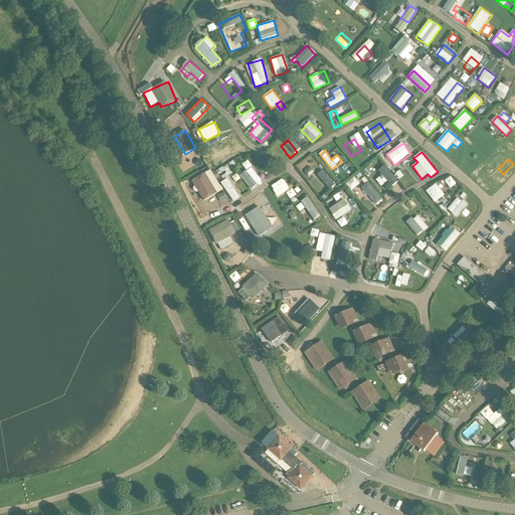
[(493,168),(487,164),(483,169),(492,175),(496,170),(497,171),(503,162),(498,160),(493,168)]
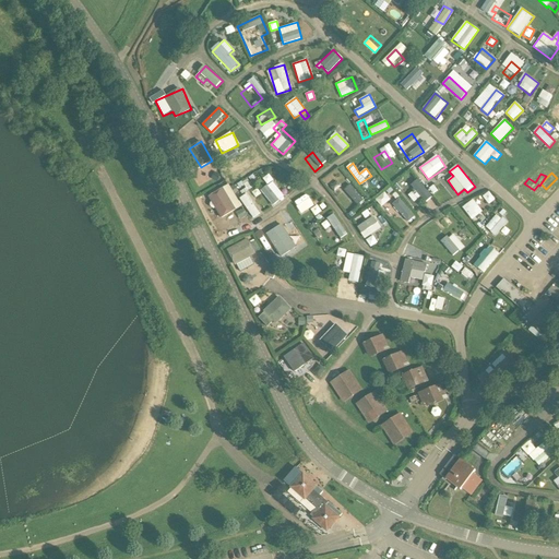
[(274,205),(285,197),(268,175),(262,179),(268,186),(262,190),(274,205)]
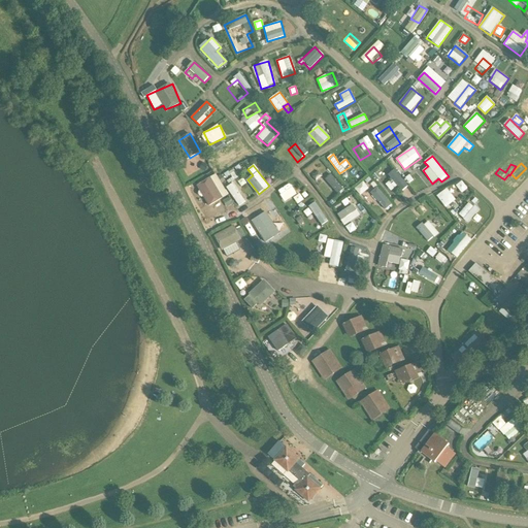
[(398,186),(401,192),(408,187),(396,170),(388,175),(392,179),(386,185),(391,191),(398,186)]
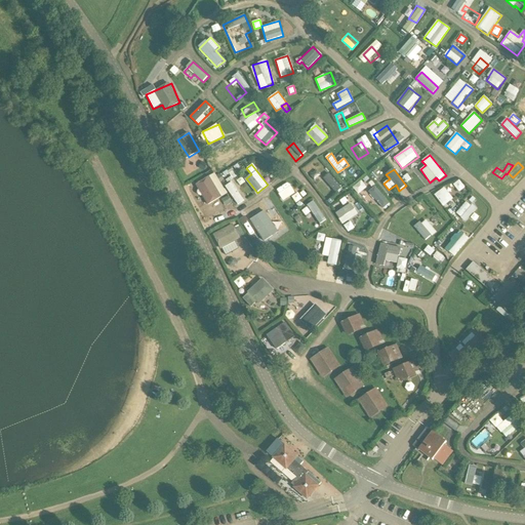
[(316,170),(310,175),(317,184),(323,177),(316,170)]
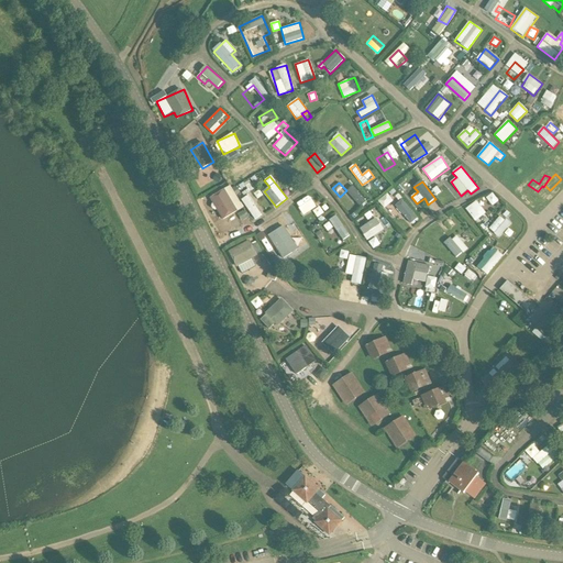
[(538,205),(543,198),(528,184),(522,189),(538,205)]
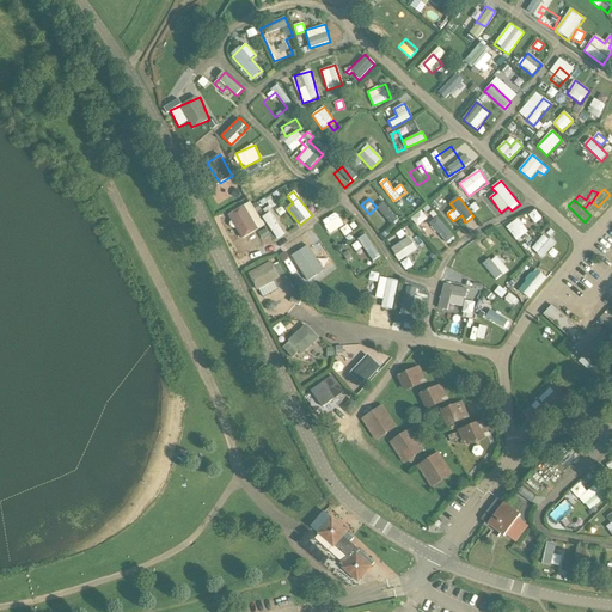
[(240,238),(263,230),(254,203),(230,212),(240,238)]
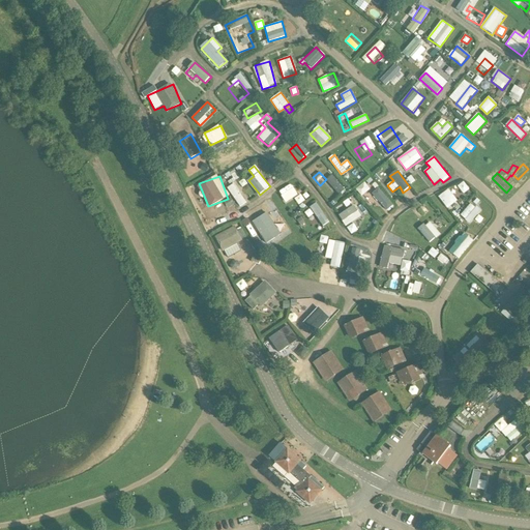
[(464,181),(458,186),(464,194),(470,188),(464,181)]
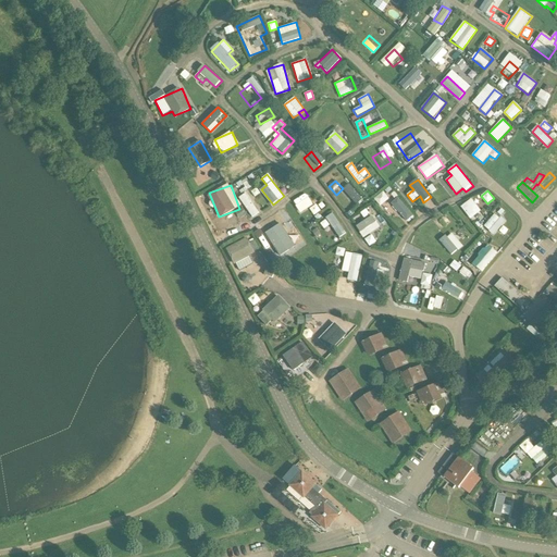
[(383,192),(374,199),(381,207),(390,198),(383,192)]
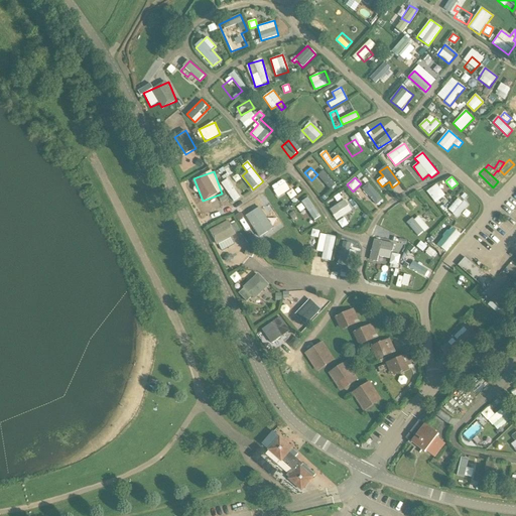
[(234,203),(241,198),(228,178),(221,183),(234,203)]
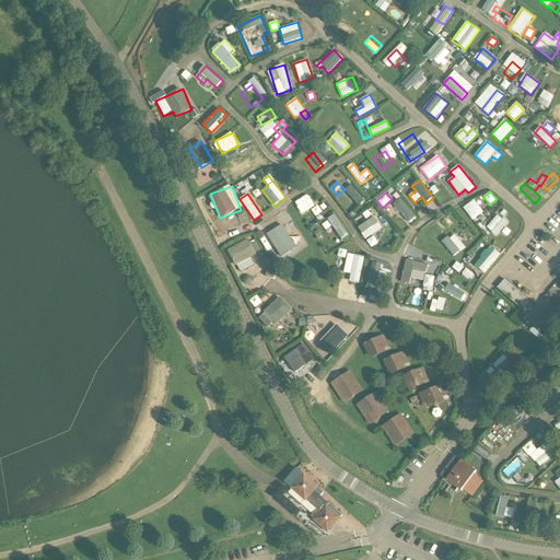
[(302,214),(315,207),(308,195),(294,202),(302,214)]
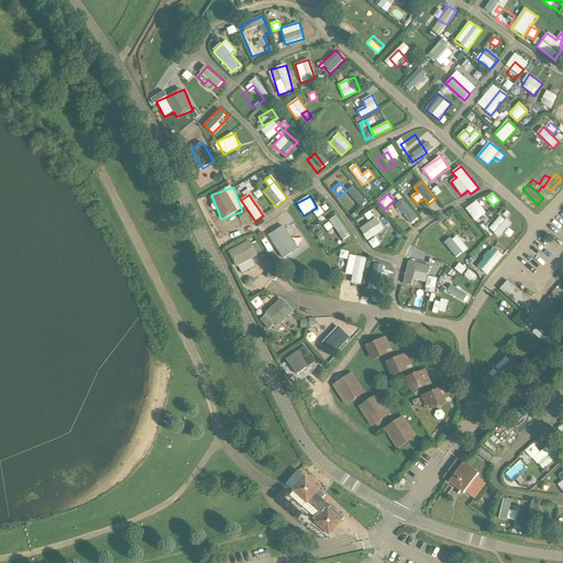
[(400,200),(395,207),(412,223),(419,217),(400,200)]
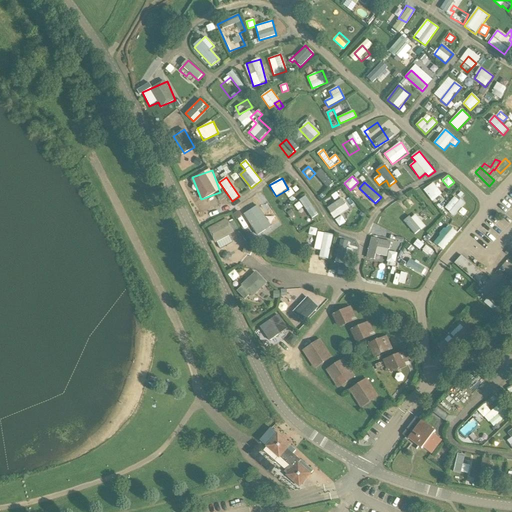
[(445,190),(439,183),(436,186),(433,182),(423,191),(433,201),(445,190)]
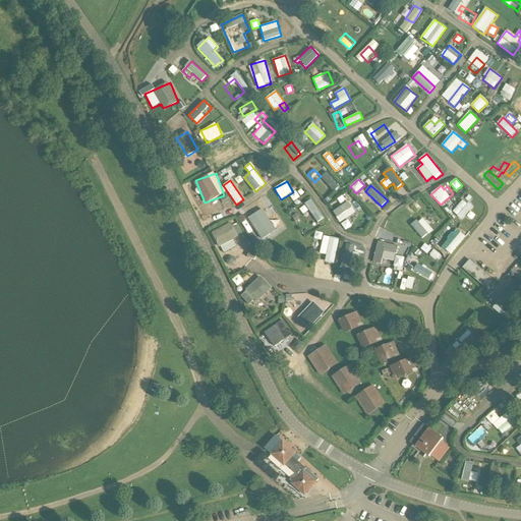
[(295,191),(289,195),(294,201),(300,197),(295,191)]
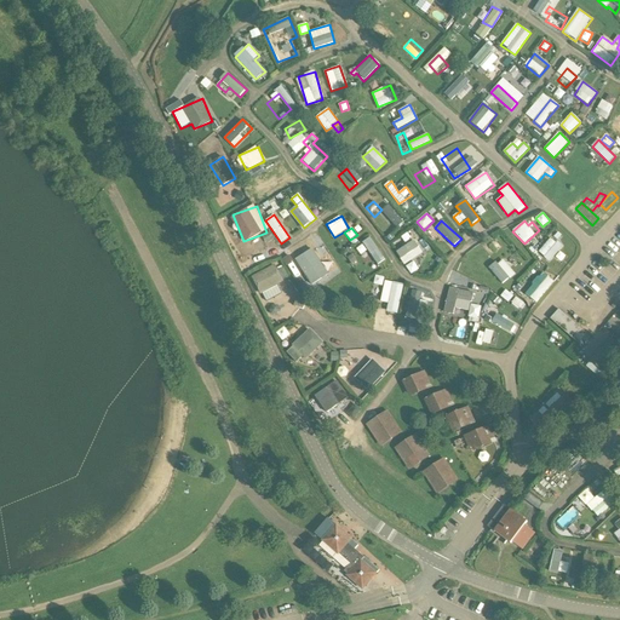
[(405,242),(415,235),(412,230),(401,237),(405,242)]
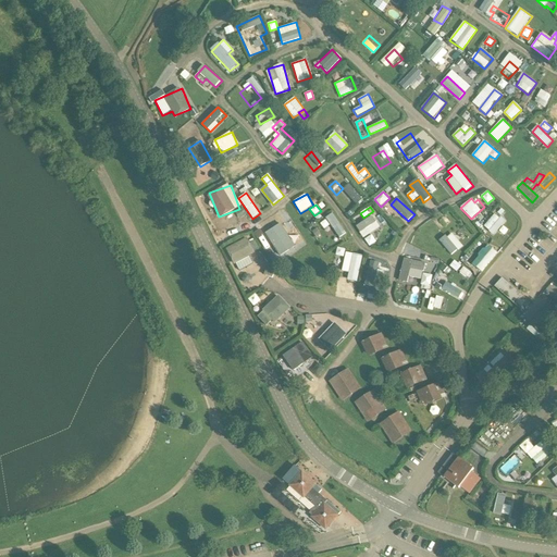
[(390,215),(395,221),(400,217),(396,210),(390,215)]
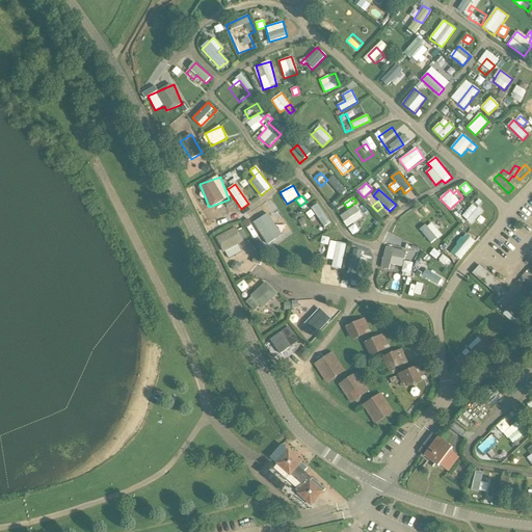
[(474,204),(461,216),(471,225),(483,212),(474,204)]
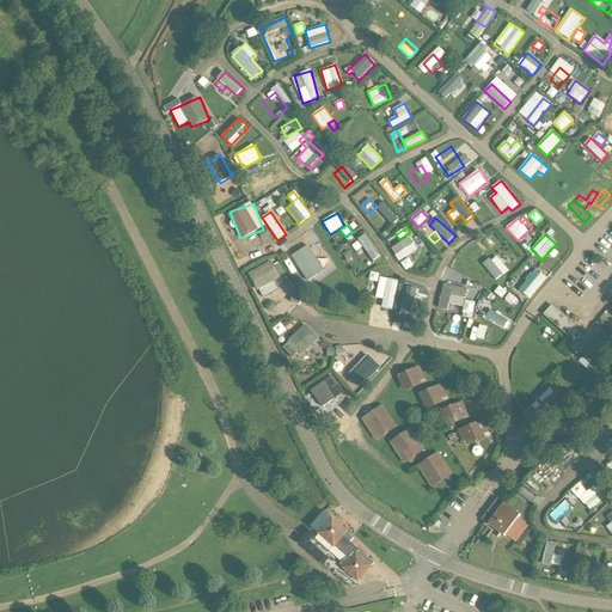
[(399,262),(417,250),(409,237),(391,249),(399,262)]
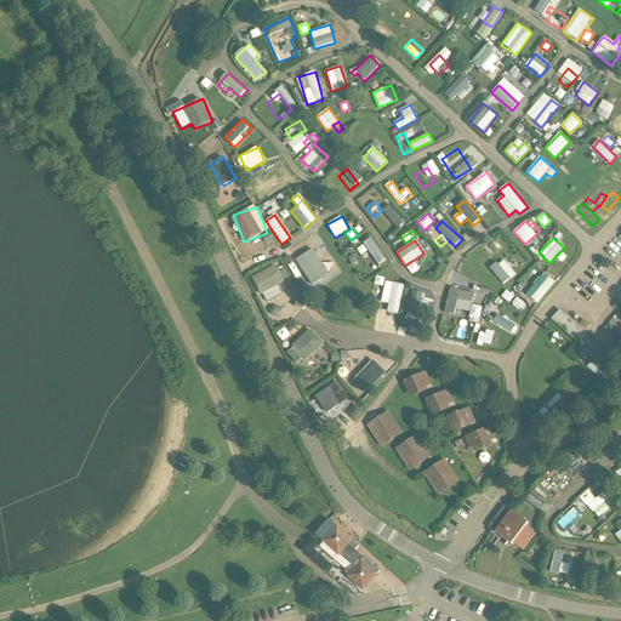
[(314,249),(297,258),(313,285),(329,275),(314,249)]
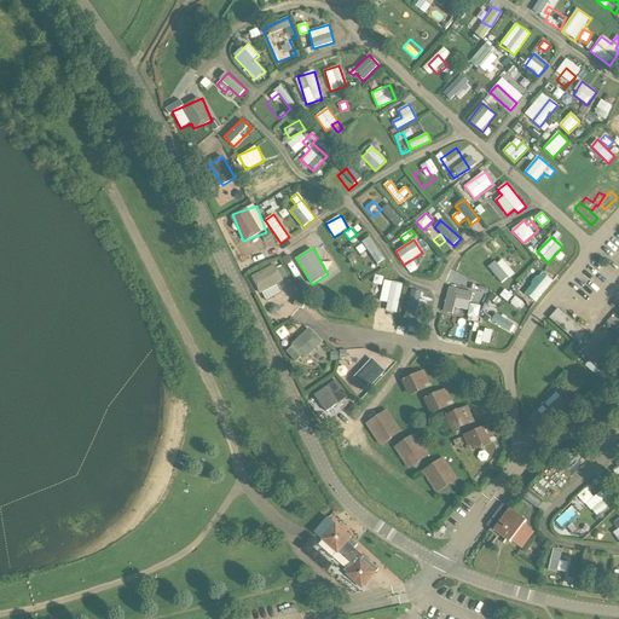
[(503,259),(497,264),(509,278),(515,273),(503,259)]
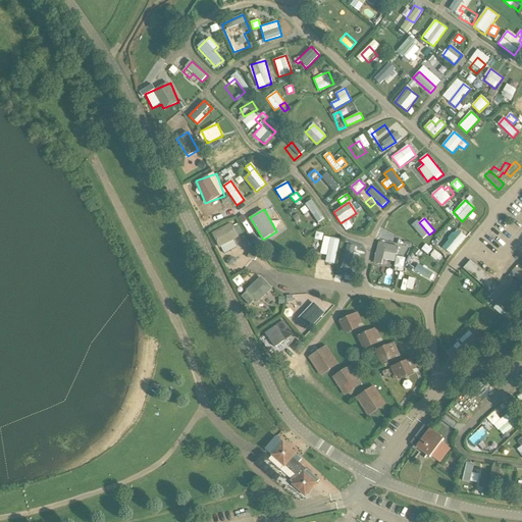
[(348,219),(342,224),(347,231),(353,226),(348,219)]
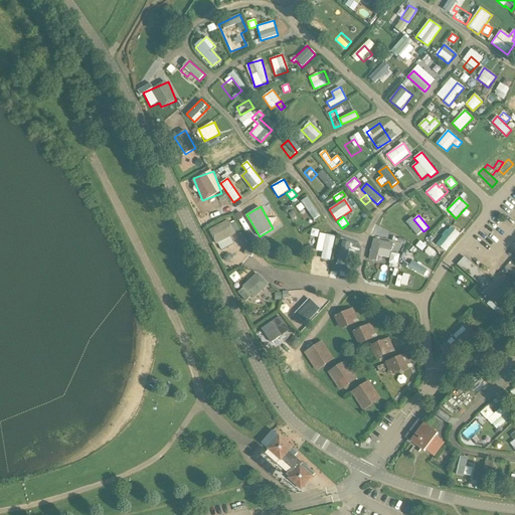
[(209,228),(220,249),(239,240),(228,219),(209,228)]
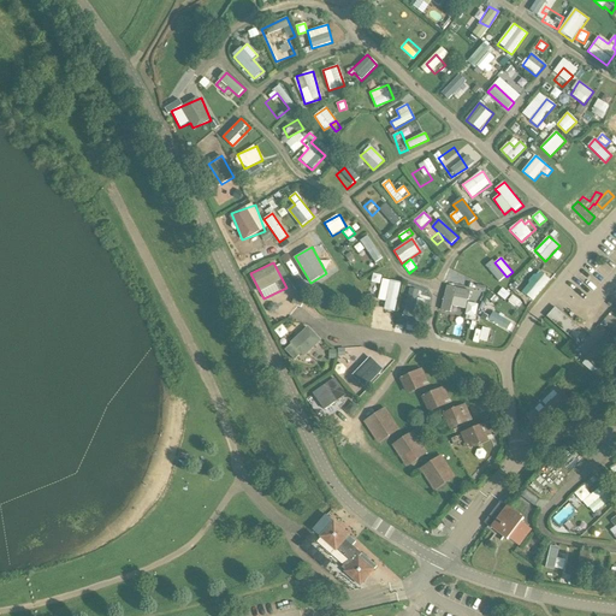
[(533,302),(550,279),(538,270),(521,294),(533,302)]
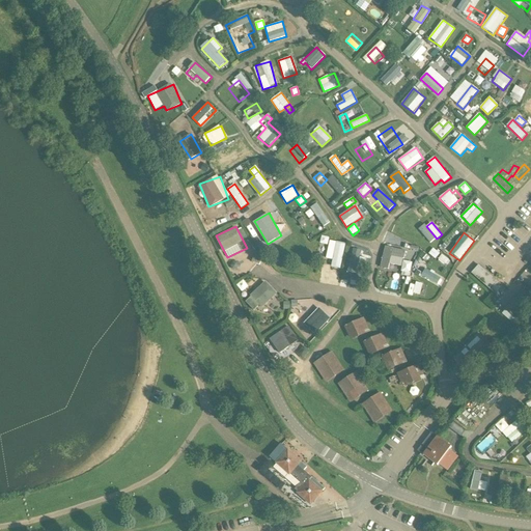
[(341,269),(345,244),(330,241),(326,259),(333,260),(331,268),(341,269)]
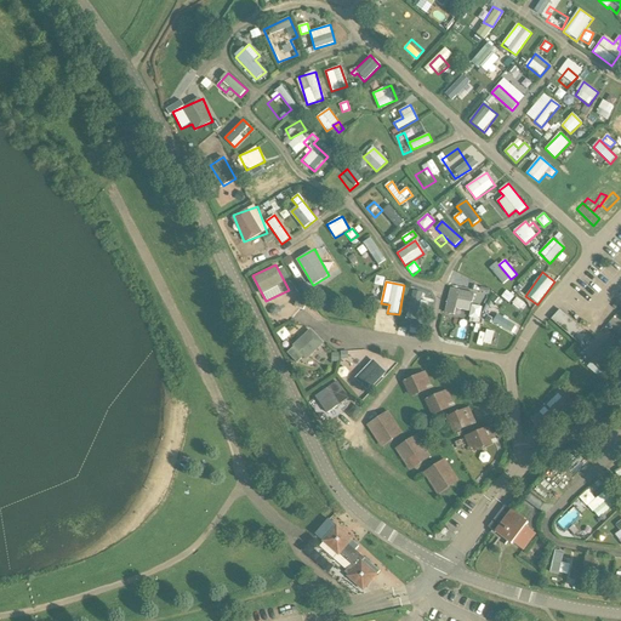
[(455,315),(456,308),(469,312),(474,294),(450,288),(444,313),(455,315)]
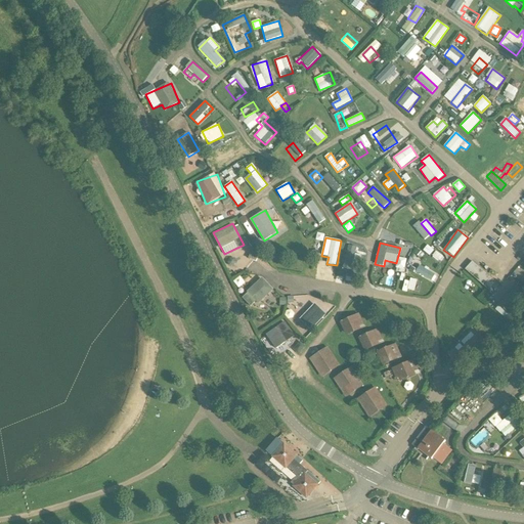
[(249,258),(256,260),(259,252),(253,250),(249,258)]
